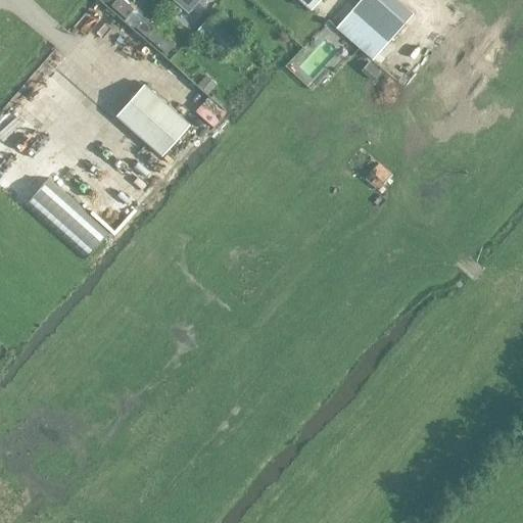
[(173,0),(188,12),(198,0),(173,0)]
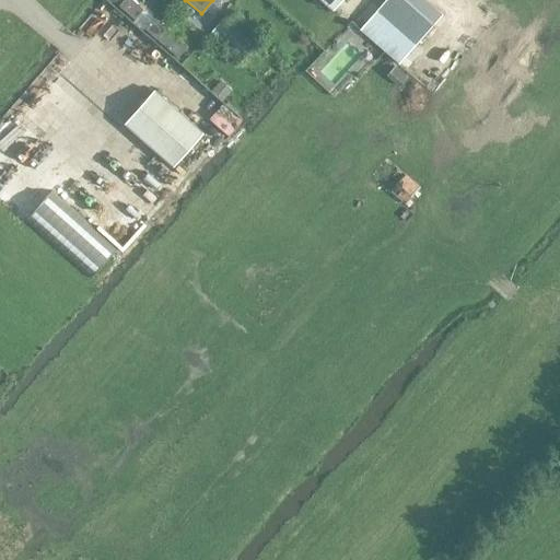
[(321,0),(334,10),(341,0),(321,0)]
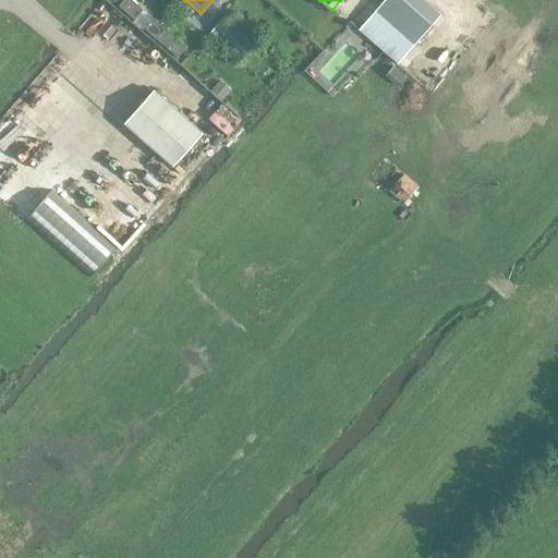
[(391,29),(413,47),(439,17),(421,0),(388,0),(361,31),(376,46),(391,29)]
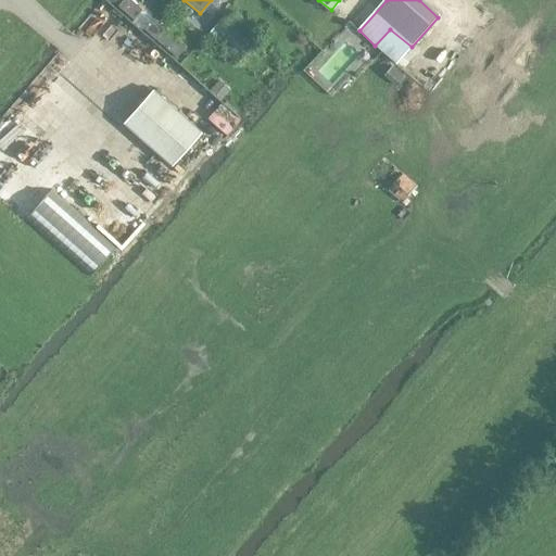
[(154,14),(144,25),(177,55),(187,45),(154,14)]
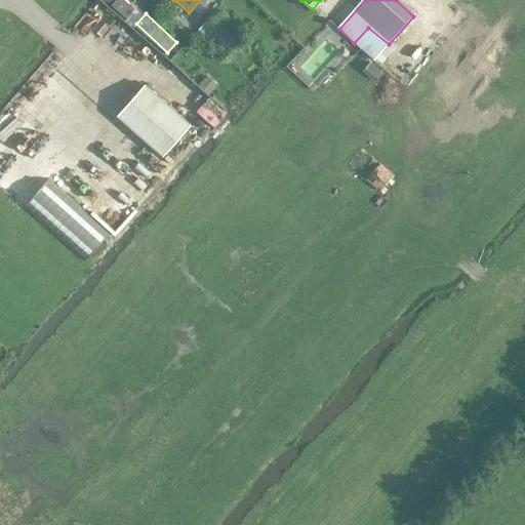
[(242,42),(211,14),(197,30),(228,57),(242,42)]
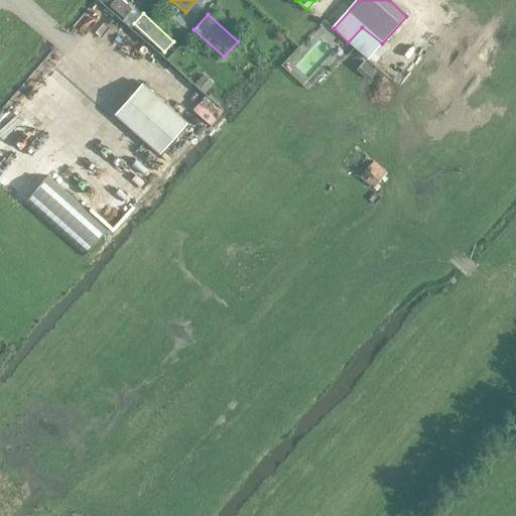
[(203,92),(211,82),(205,77),(197,86),(203,92)]
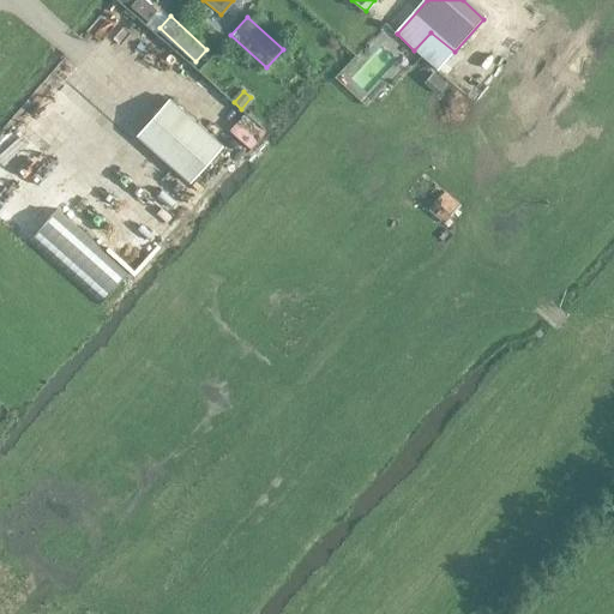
[(222,146),(168,100),(136,136),(190,184),(222,146)]
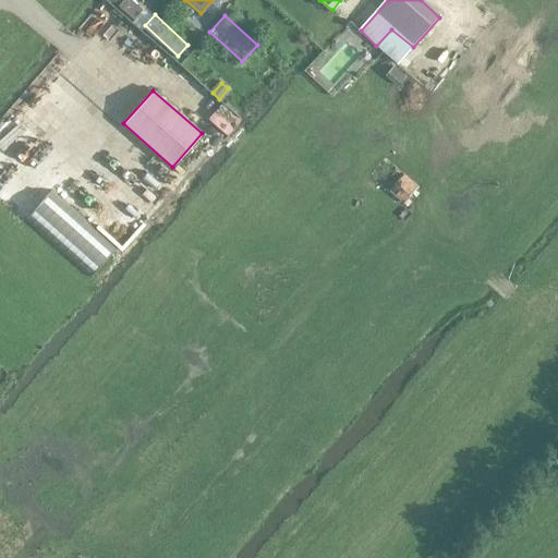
[(8,180),(24,196),(43,178),(26,161),(8,180)]
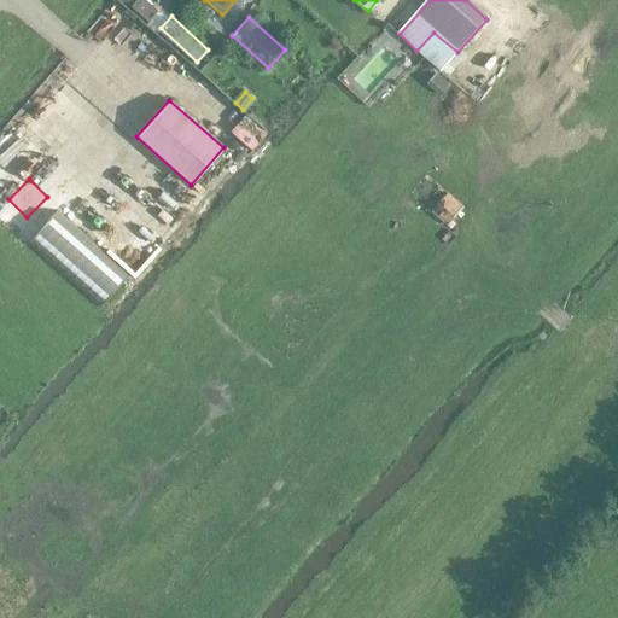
[(448,192),(431,210),(447,226),(465,208),(448,192)]
